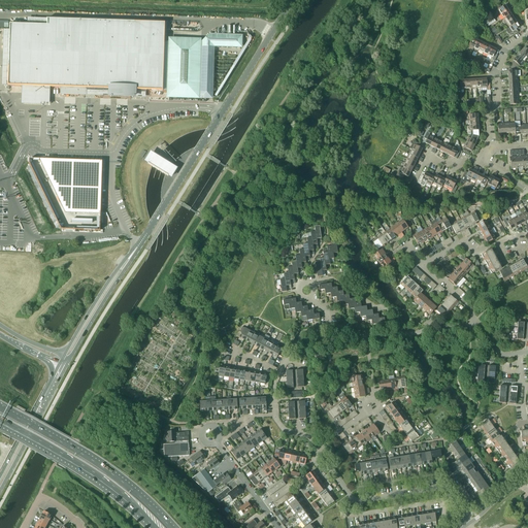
[(497,10),(500,14),(507,9),(504,5),(497,10)]
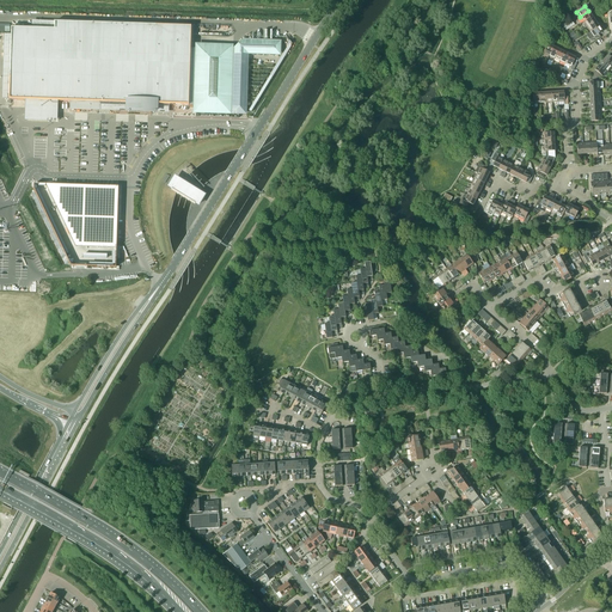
[(588,11),(580,17),(583,22),(592,17),(588,11)]
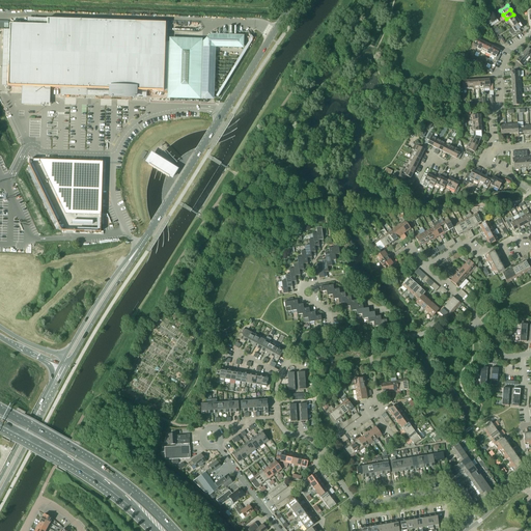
[(506,19),(509,24),(516,19),(513,15),(506,19)]
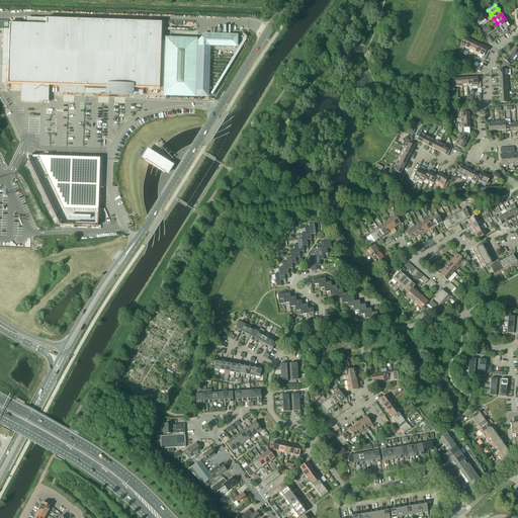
[(193,95),(195,40),(168,39),(168,41),(161,41),(162,22),(47,18),(46,24),(9,23),(7,84),(22,85),(25,85),(25,90),(26,90),(31,90),(38,91),(38,90),(38,85),(49,86),(60,86),(78,86),(93,87),(93,92),(110,93),(118,94),(130,94),(130,88),(160,89),(166,89),(166,94),(193,95)]
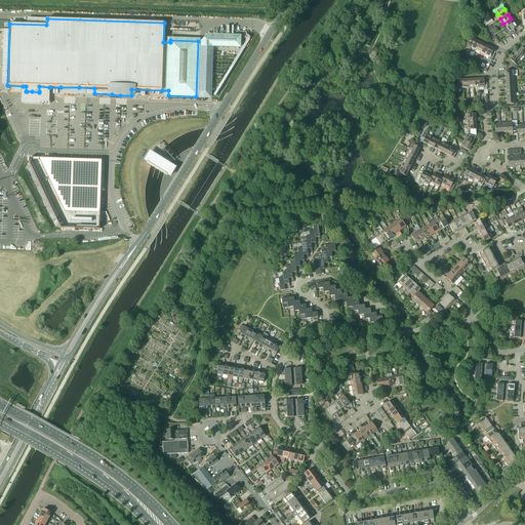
[(503,24),(507,28),(514,23),(511,18),(503,24)]
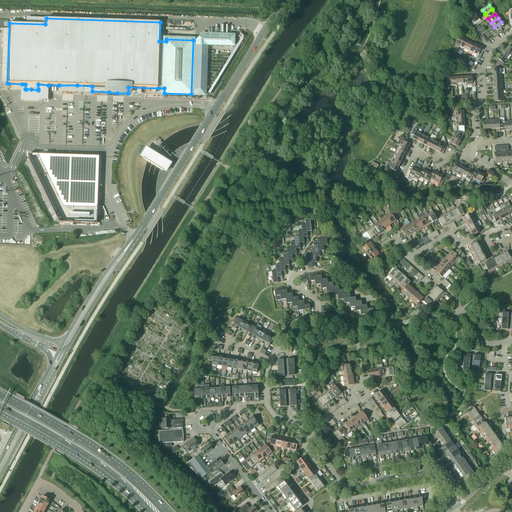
[(504,27),(501,22),(494,27),(496,31),(494,33),(495,36),(502,31),(501,29),(504,27)]
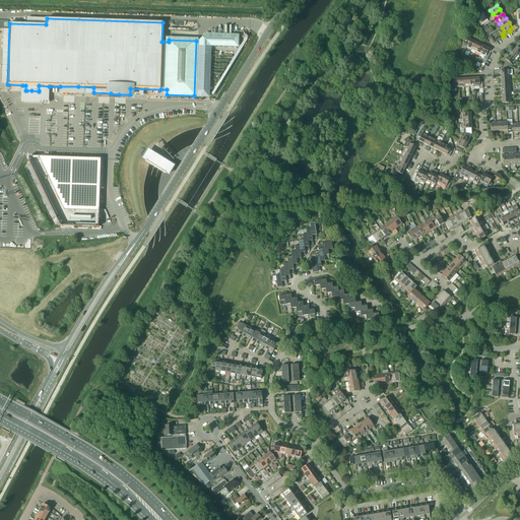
[(466,48),(470,40),(465,38),(461,46),(466,48)]
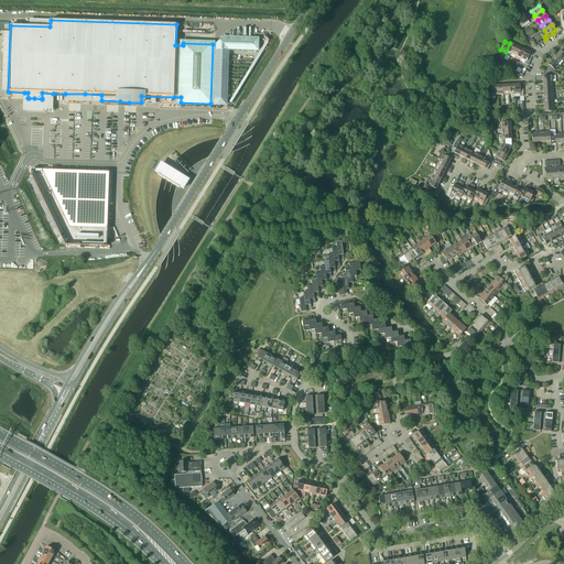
[(506,52),(511,54),(516,45),(510,43),(506,52)]
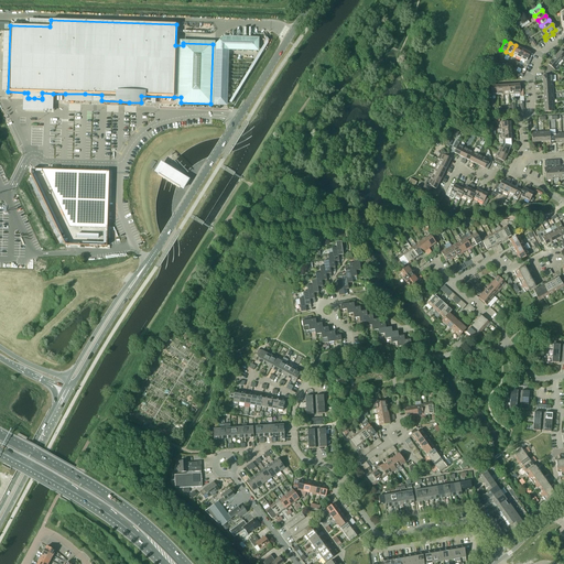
[(511,54),(516,56),(520,49),(516,45),(511,54)]
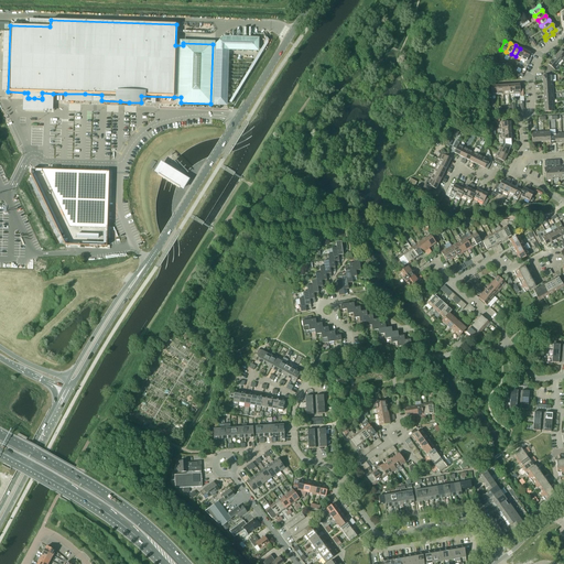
[(516,56),(521,60),(525,51),(520,49),(516,56)]
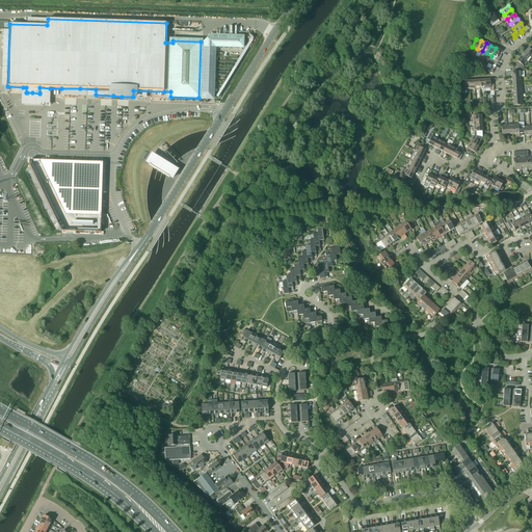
[(500,50),(496,48),(491,56),(495,57),(493,61),(497,64),(501,55),(499,54),(500,50)]
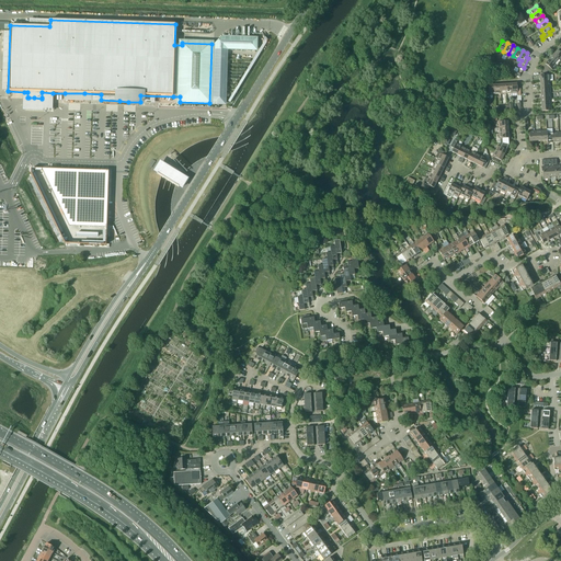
[(549,59),(557,66),(560,61),(553,55),(549,59)]
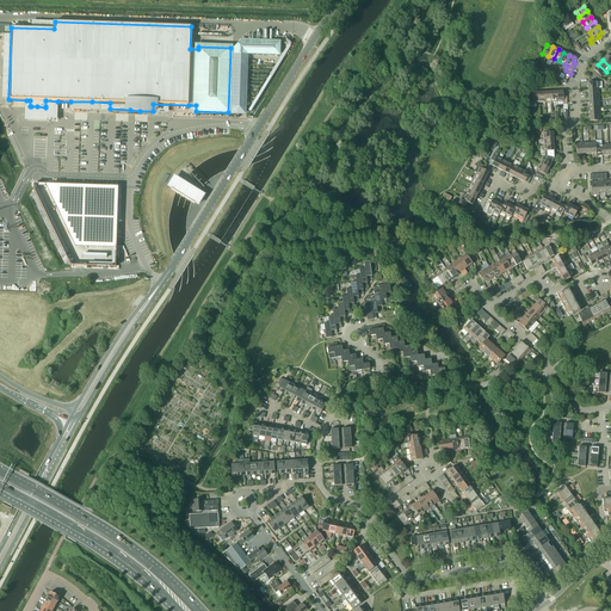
[(594,71),(592,76),(598,79),(599,75),(602,78),(606,72),(598,65),(593,71),(594,71)]
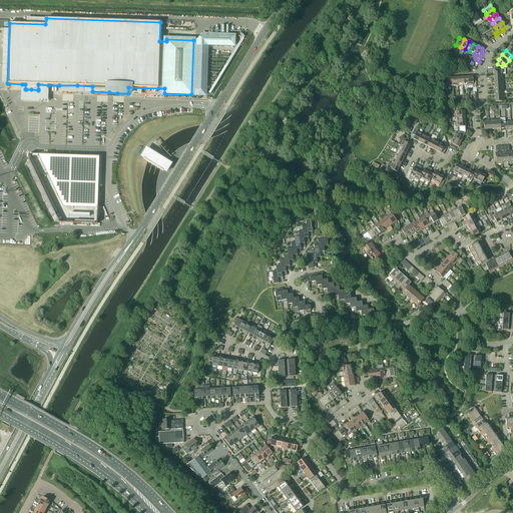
[(502,68),(502,66),(497,64),(495,69),(493,69),(493,75),(502,74),(502,68)]
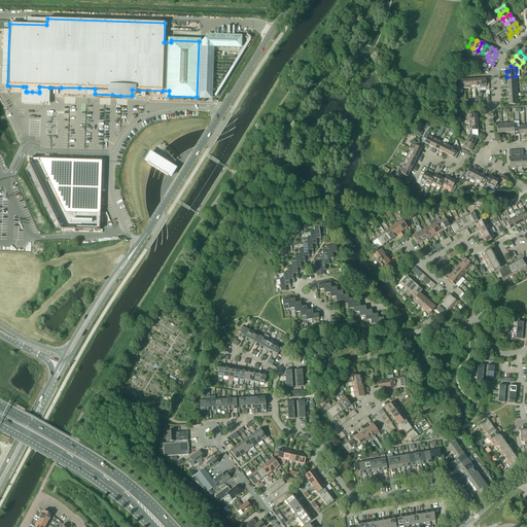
[(486,78),(480,79),(481,88),(486,88),(486,91),(489,91),(489,83),(486,83),(486,78)]
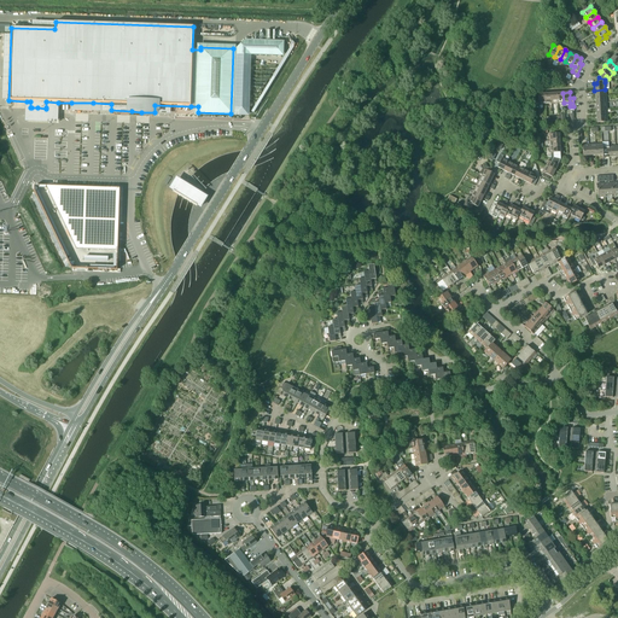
[(546,104),(544,94),(534,94),(535,105),(538,105),(546,104)]
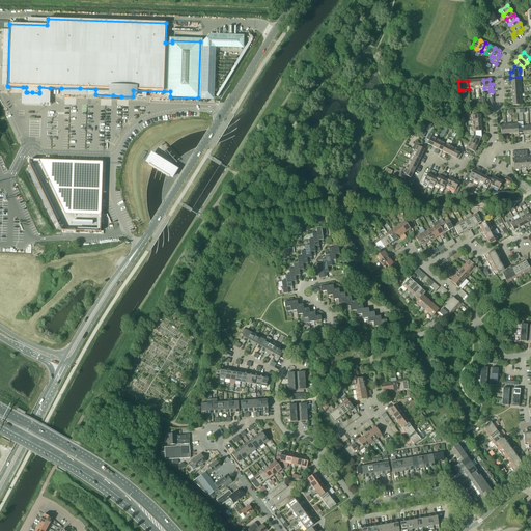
[(23,87),(22,106),(50,108),(50,98),(50,88),(39,87),(39,93),(32,92),(26,92),(26,87),(23,87)]
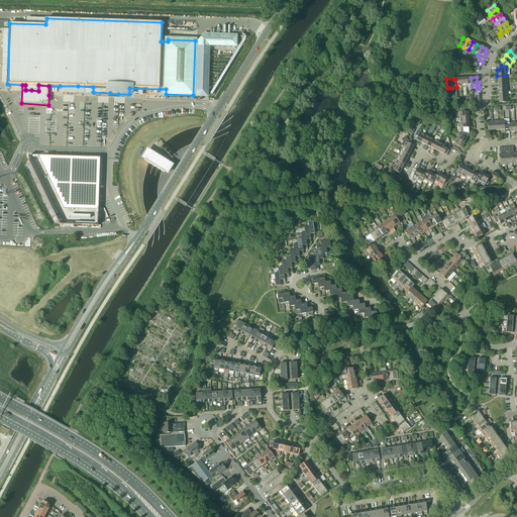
[(461,131),(461,132),(469,133),(468,128),(469,128),(469,122),(459,123),(459,128),(457,128),(458,131),(461,131)]
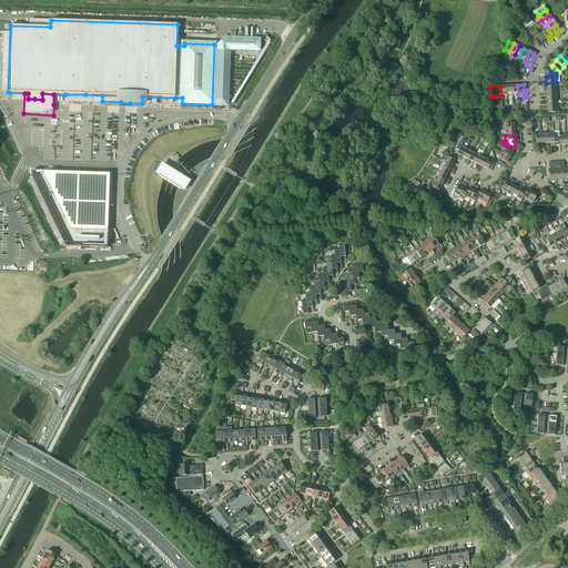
[(457,154),(463,156),(467,148),(462,145),(463,143),(459,142),(456,149),(459,150),(457,154)]
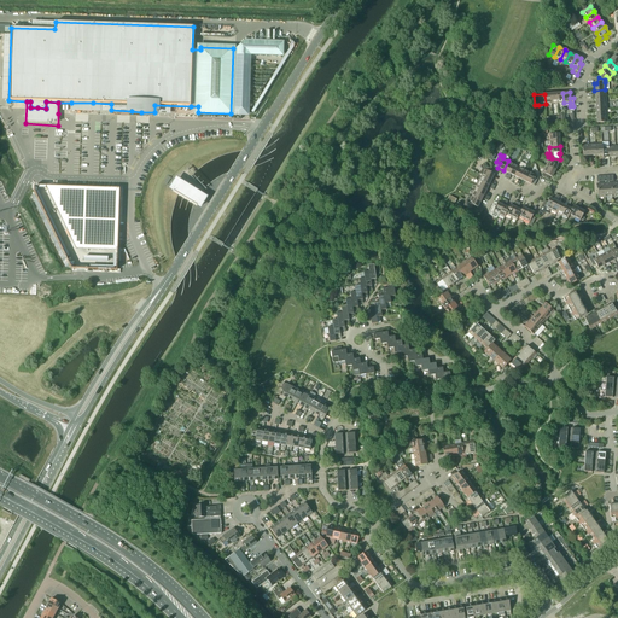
[(548,161),(546,167),(554,172),(558,165),(557,165),(560,159),(552,158),(549,162),(548,161)]
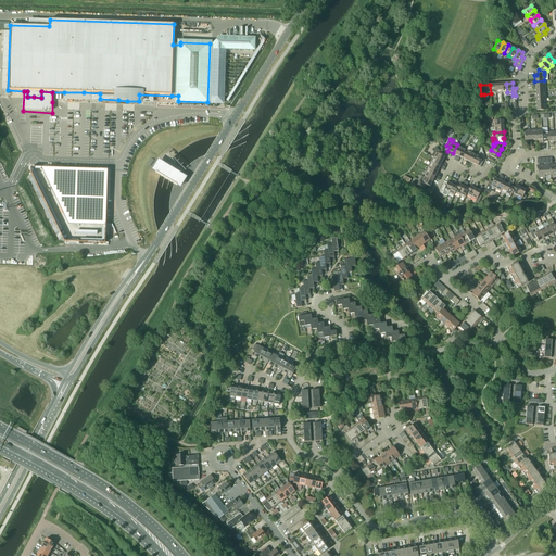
[(453,153),(457,155),(462,148),(457,144),(453,153)]
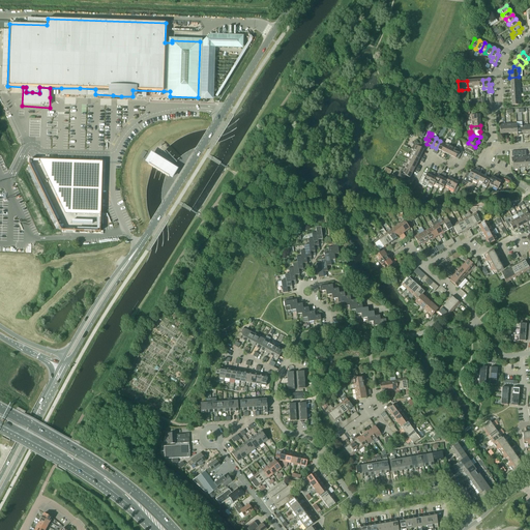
[(436,148),(441,151),(445,143),(440,141),(436,148)]
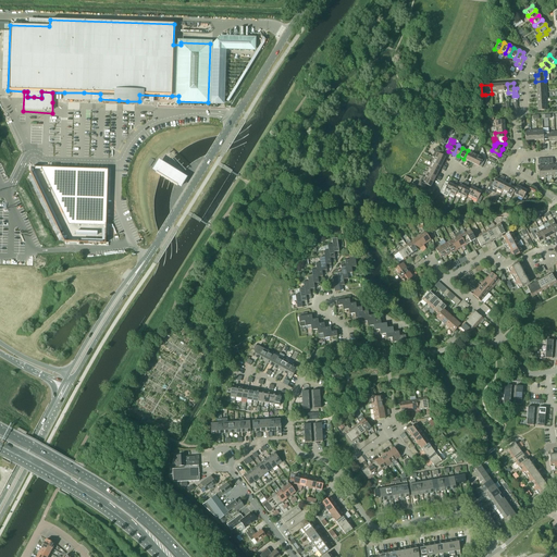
[(468,150),(463,159),(468,161),(472,152),(473,152),(474,150),(469,148),(468,150)]
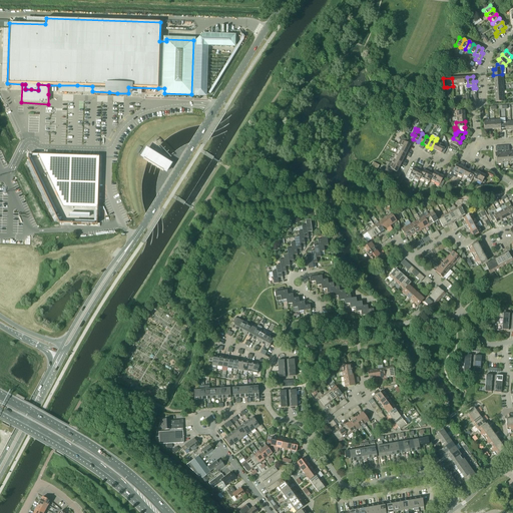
[(400,145),(408,149),(410,144),(407,142),(408,140),(402,137),(401,139),(398,144),(400,145)]
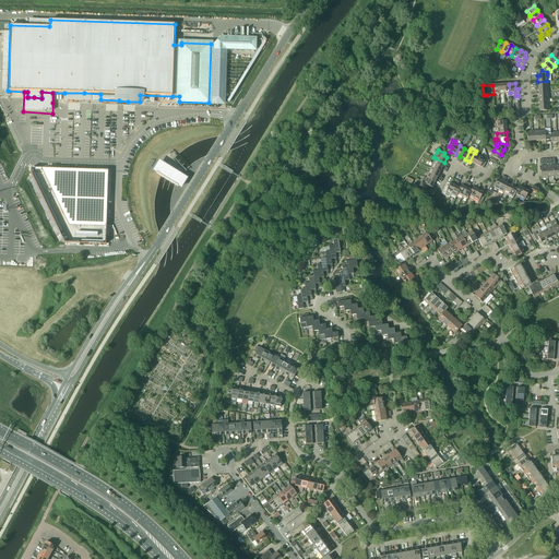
[(499,161),(501,155),(494,151),(490,156),(491,156),(490,159),(496,163),(498,159),(499,161)]
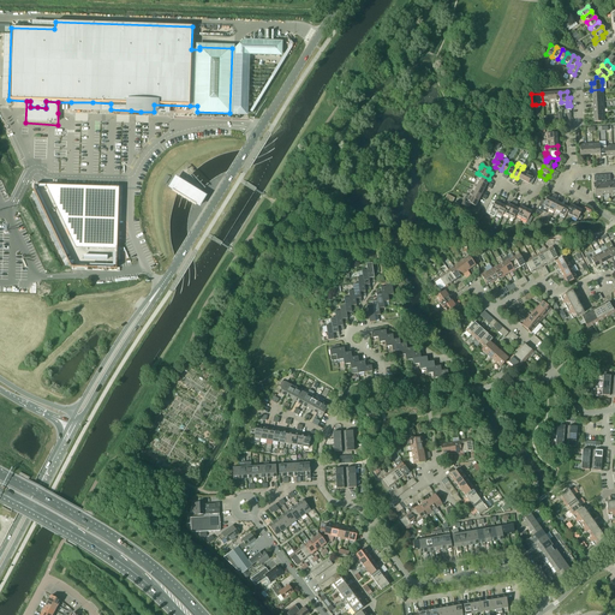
[(517,178),(523,180),(527,171),(523,168),(521,168),(517,178)]
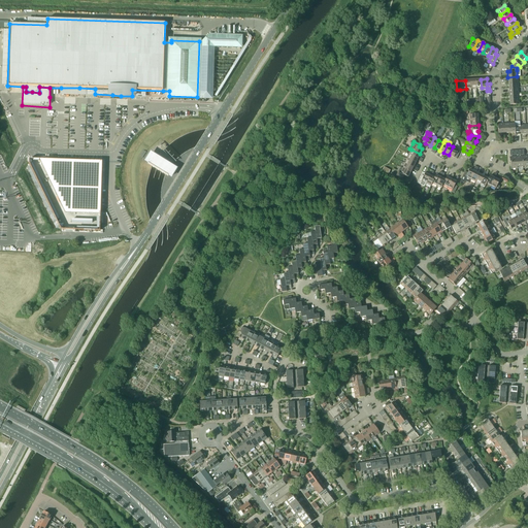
[(457,157),(460,152),(457,150),(458,150),(453,146),(449,155),(454,158),(454,156),(457,157)]
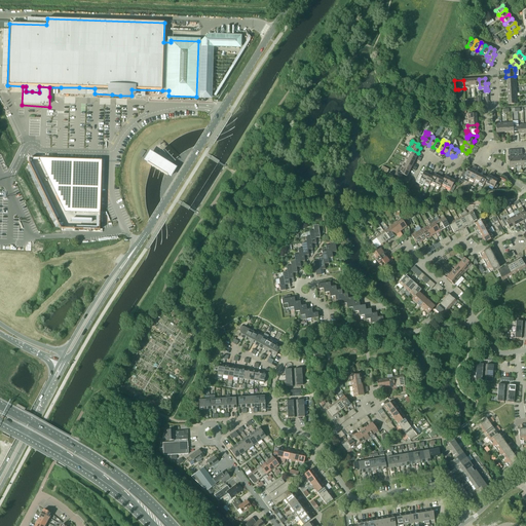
[(410,149),(408,154),(416,157),(418,153),(410,149)]
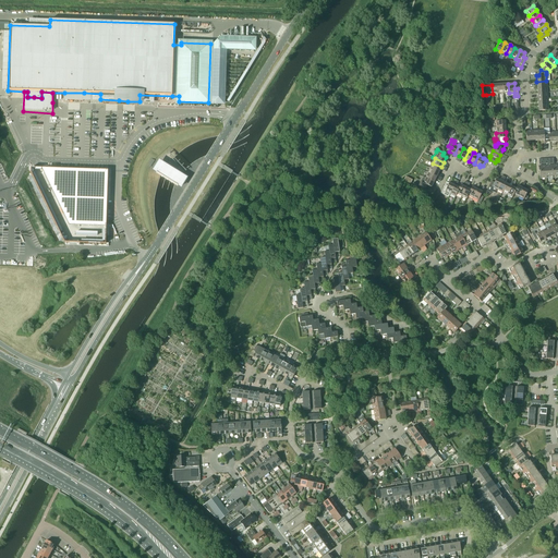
[(181,179),(183,176),(182,176),(166,165),(164,164),(162,164),(161,167),(157,165),(155,169),(156,170),(158,171),(157,172),(156,172),(178,186),(178,185),(177,185),(178,184),(181,186),(184,181),(181,179)]
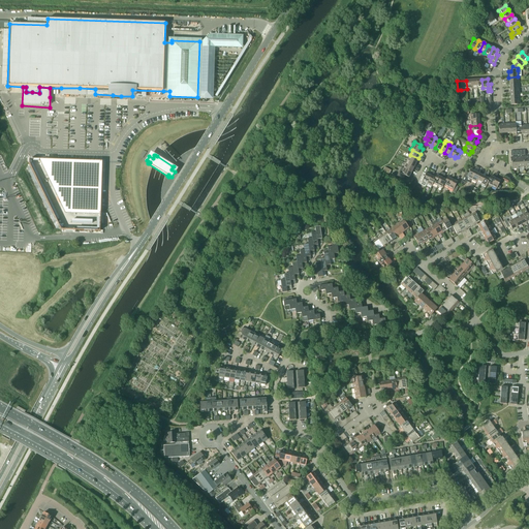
[(415,163),(418,158),(410,155),(408,159),(415,163)]
